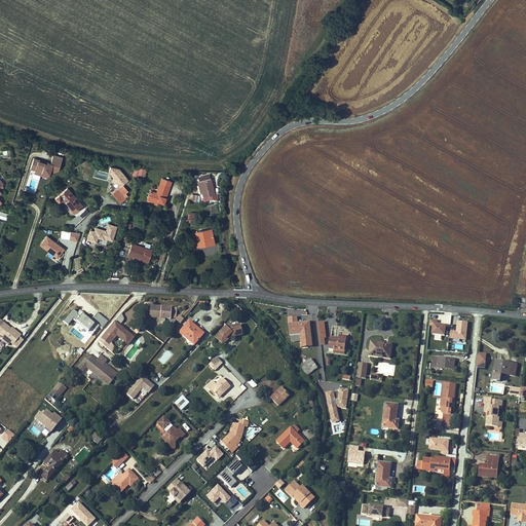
[(0,150),(0,158),(10,156),(9,148),(0,150)]
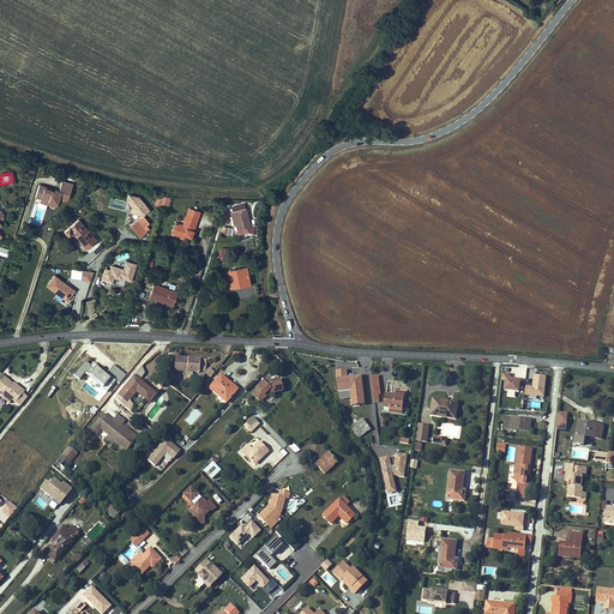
[(56,191),(37,185),(34,197),(38,198),(37,202),(46,204),(48,199),(54,202),(56,194),(66,198),(71,184),(60,180),(56,191)]
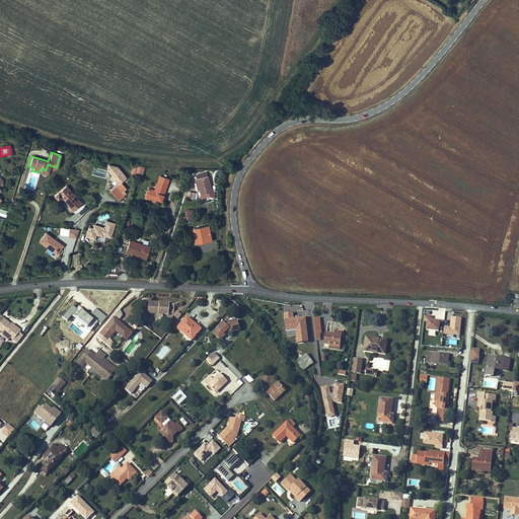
[(104,168),(117,183),(125,177),(114,161),(104,168)]
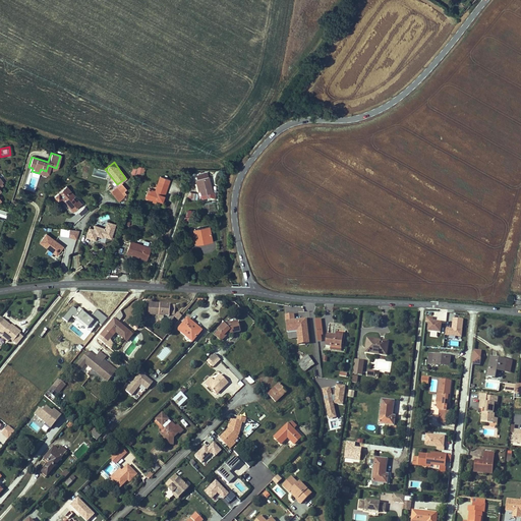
[(131,174),(139,176),(140,171),(142,167),(133,165),(131,174)]
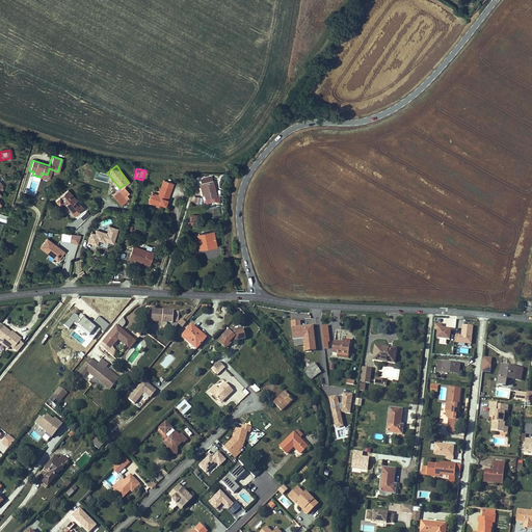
[(212,177),(201,180),(202,183),(200,184),(202,188),(203,188),(204,191),(202,192),(203,195),(204,201),(207,203),(214,201),(214,197),(217,196),(212,177)]
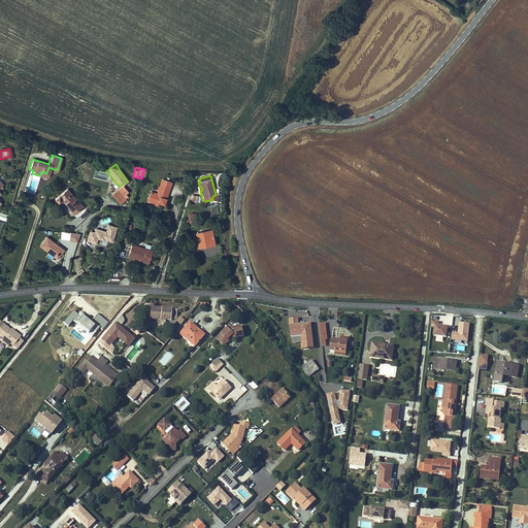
[(147,200),(155,202),(158,203),(159,203),(159,202),(164,204),(170,187),(161,184),(158,194),(151,191),(147,200)]
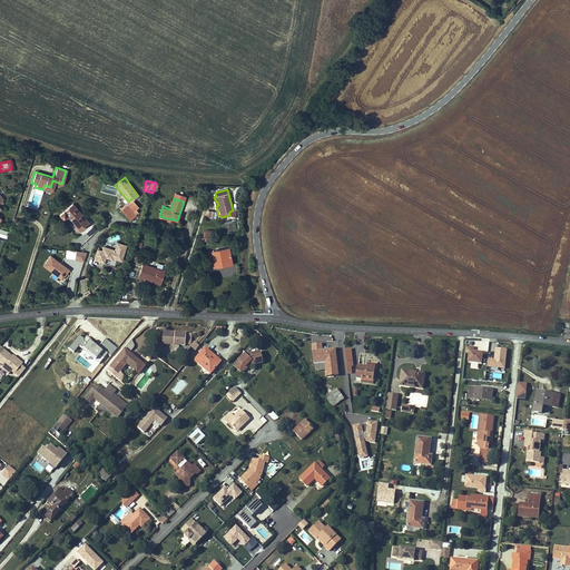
[(133,200),(121,210),(130,220),(136,215),(136,214),(138,212),(136,209),(139,207),(133,200)]
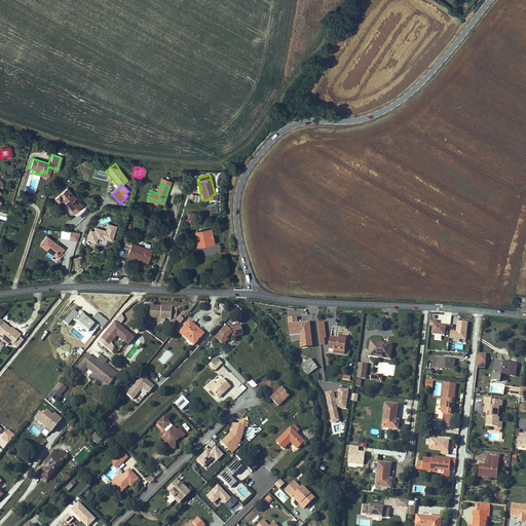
[(58,201),(59,202),(62,200),(73,214),(82,205),(68,188),(54,198),(58,201)]
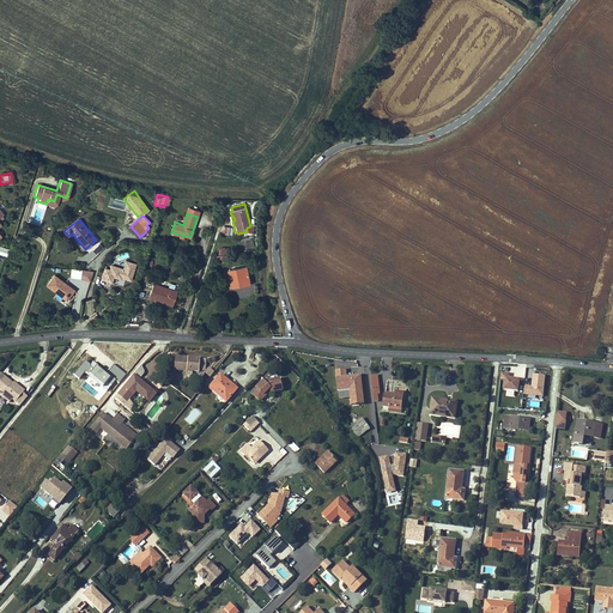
[(105,268),(102,279),(113,283),(115,278),(123,280),(123,278),(127,279),(133,280),(137,263),(126,261),(125,268),(113,266),(111,269),(105,268)]
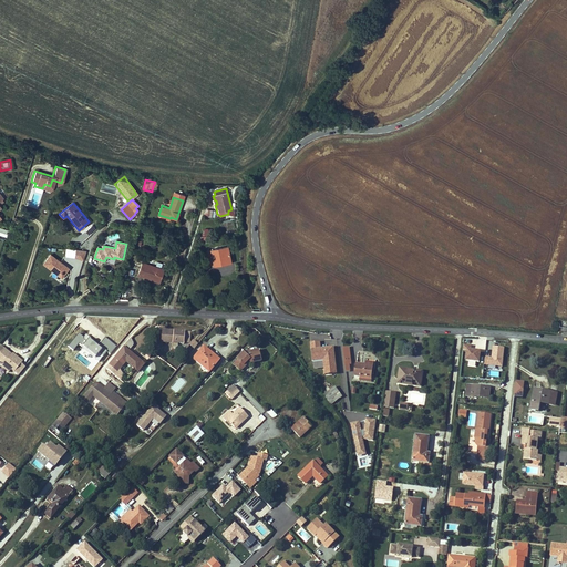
[(210,250),(212,250),(214,265),(219,264),(218,263),(230,260),(228,247),(210,250)]
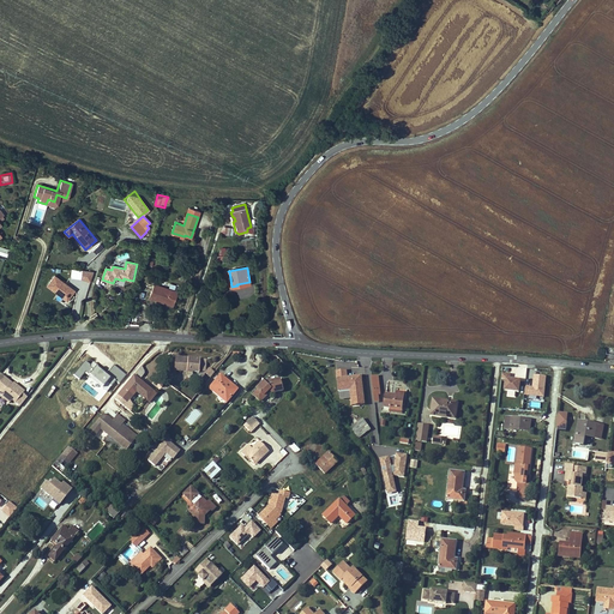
[(90,281),(92,271),(82,269),(79,280),(90,281)]
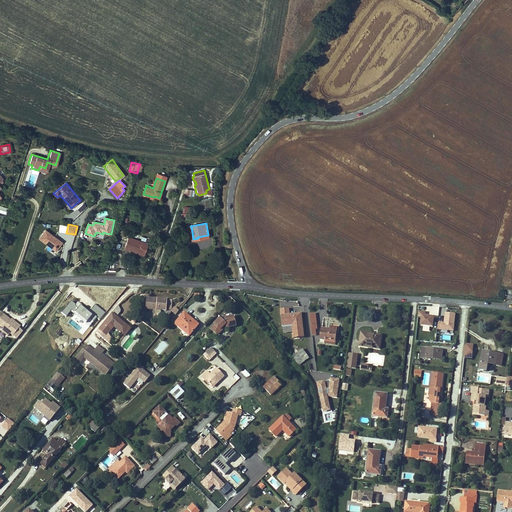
[(39,238),(56,250),(62,242),(56,237),(55,238),(54,237),(55,236),(46,229),(39,238)]
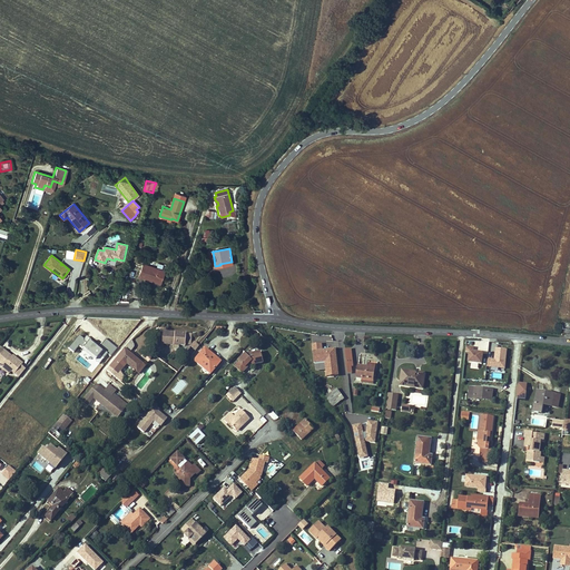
[(150,279),(150,281),(157,283),(159,276),(163,277),(165,272),(144,264),(139,277),(144,278),(145,277),(150,279)]
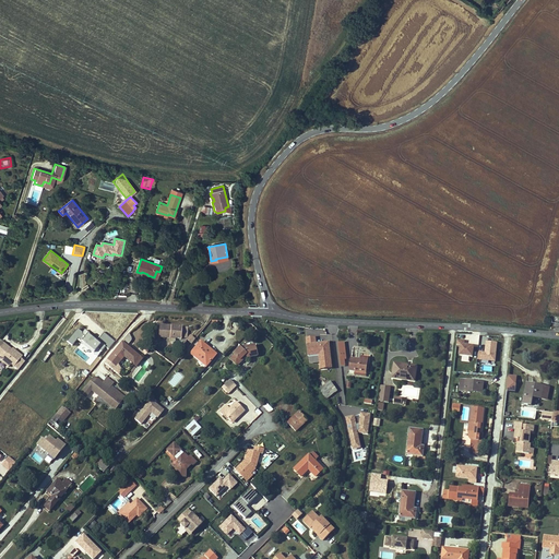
[(181,336),(182,326),(161,325),(159,337),(170,339),(176,339),(181,340),(181,336)]
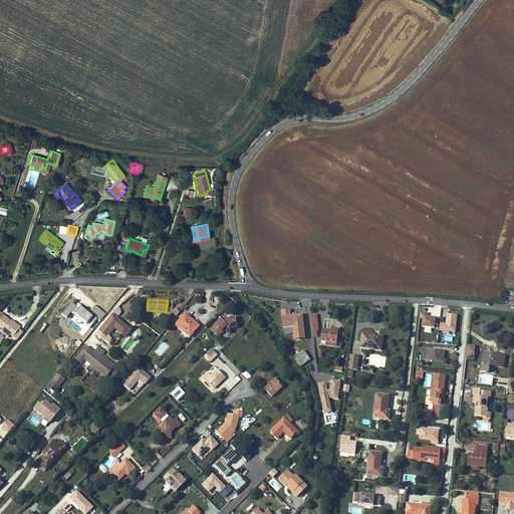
[(69,312),(89,327),(96,318),(100,321),(105,313),(93,304),(88,312),(76,303),(75,305),(70,301),(60,314),(66,318),(69,312)]
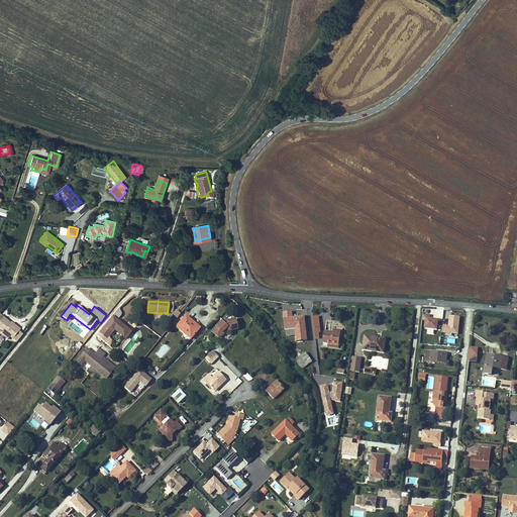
[(307,340),(305,315),(292,316),(292,310),(283,311),(284,328),(294,328),(296,341),(307,340)]
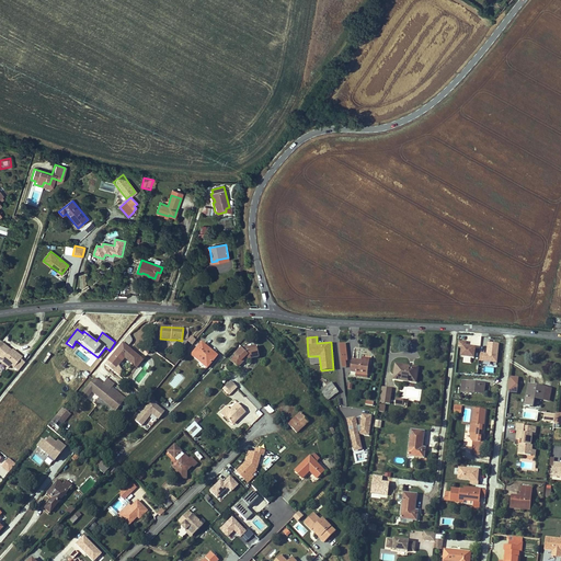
[(339,343),(342,367),(348,367),(345,342),(339,343)]
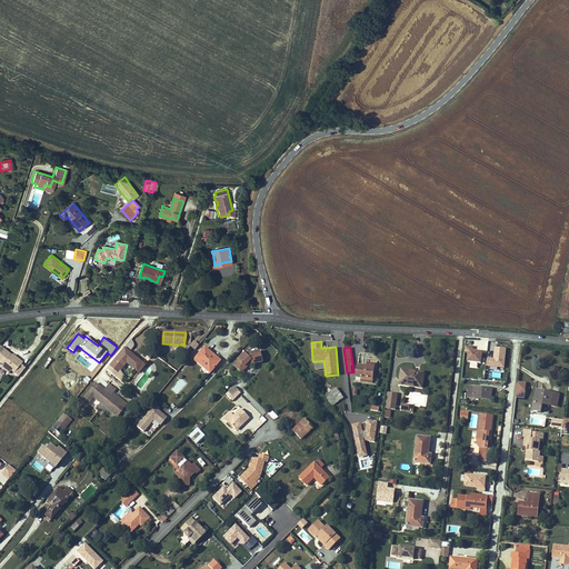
[(486,366),(505,367),(506,348),(495,347),(493,357),(487,357),(486,366)]
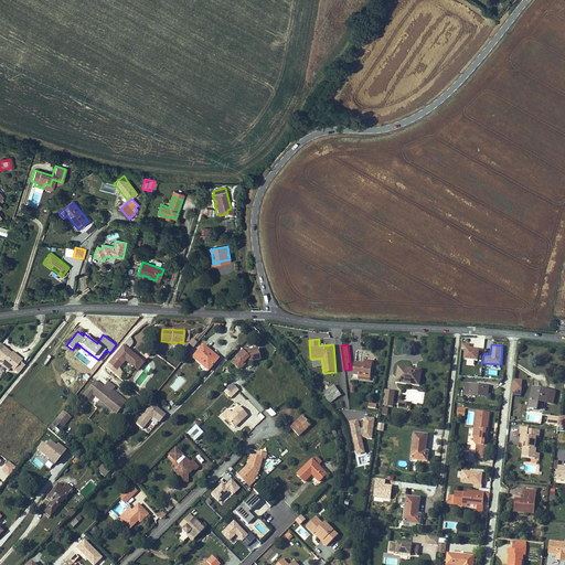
[(219,359),(203,345),(192,358),(208,371),(219,359)]
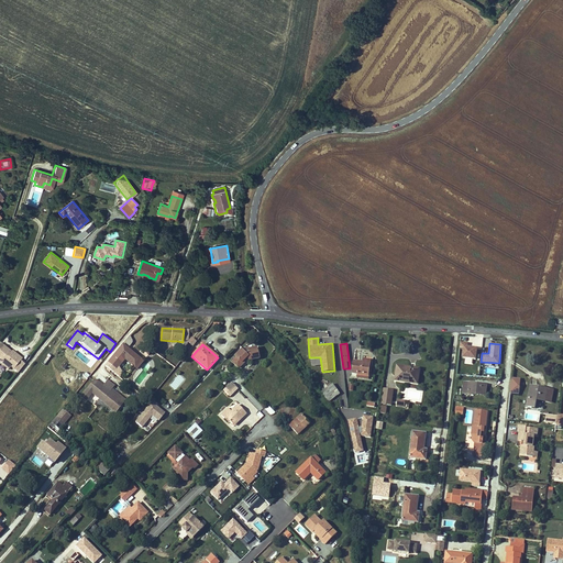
[(124,360),(124,359),(125,357),(134,365),(134,367),(135,368),(136,368),(138,368),(143,362),(141,360),(123,345),(106,366),(113,373),(118,368),(124,360)]
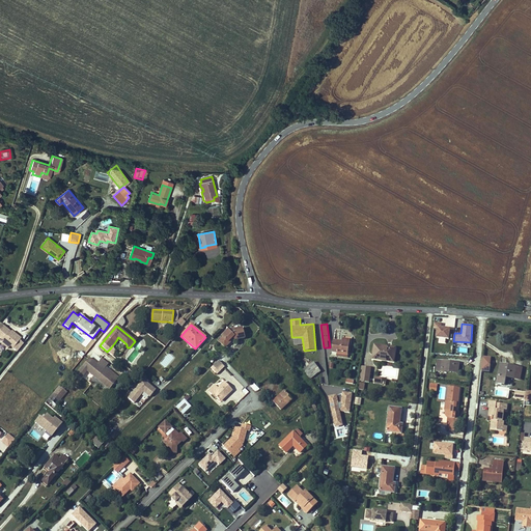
[(14,348),(21,339),(18,336),(17,337),(10,333),(11,332),(10,332),(4,327),(0,331),(0,337),(3,340),(10,346),(14,348)]
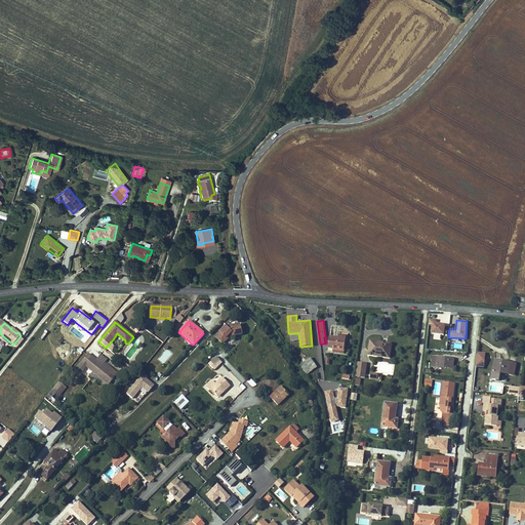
[(242,333),(240,324),(231,326),(231,328),(228,328),(227,327),(227,326),(226,326),(219,332),(221,333),(217,337),(224,344),(228,339),(227,338),(229,335),(232,335),(233,334),(233,336),(242,333)]
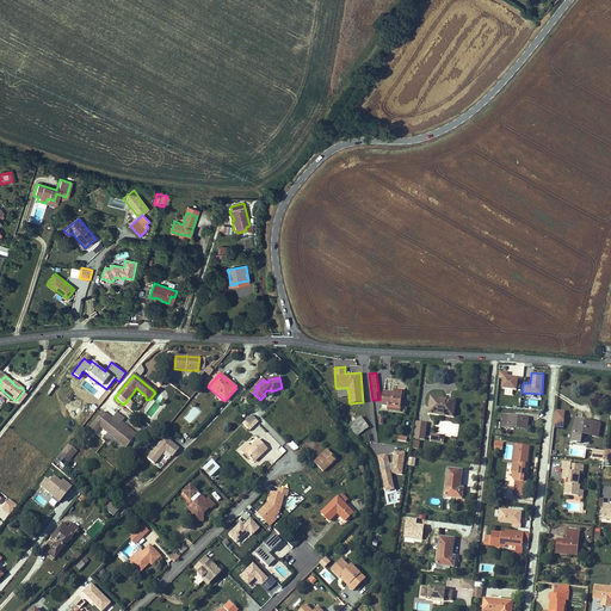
[(146,396),(136,388),(135,389),(135,390),(146,399),(146,396)]
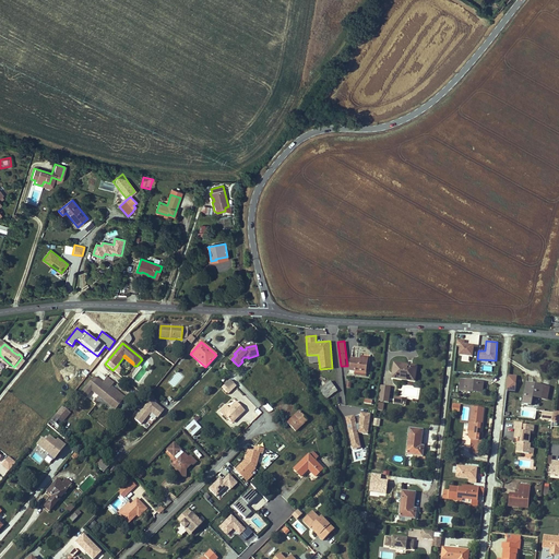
[(367,369),(368,361),(361,360),(352,359),(349,371),(355,371),(355,375),(366,377),(367,369)]
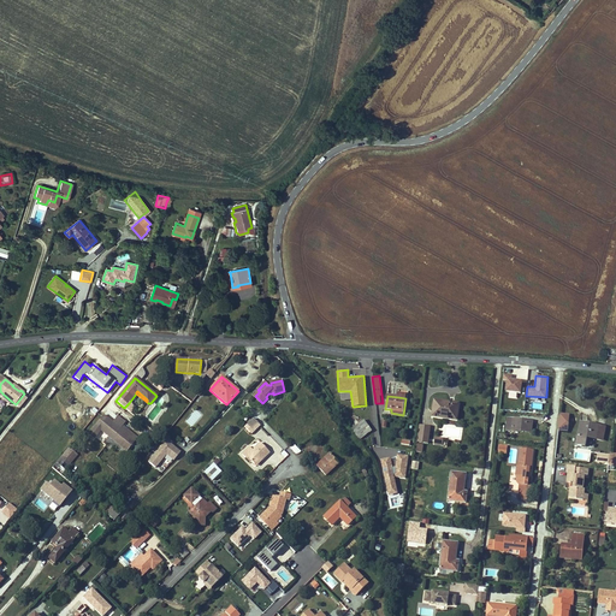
[(457,420),(460,406),(434,402),(432,416),(457,420)]
